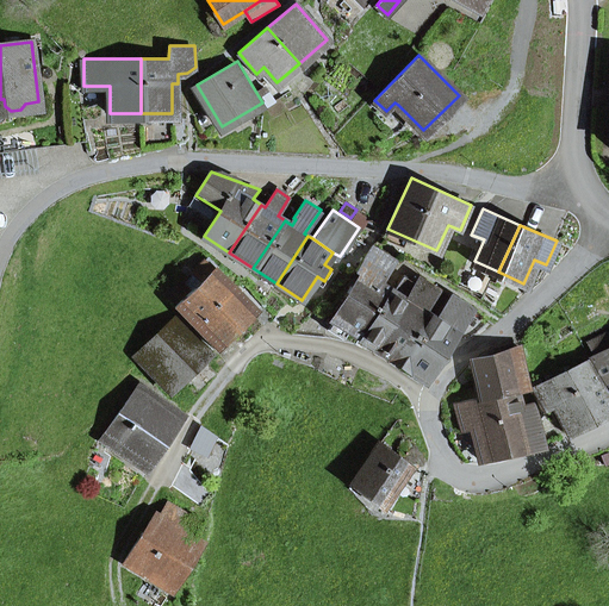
[(349,330),(359,337),(391,289),(380,283),(396,260),(372,244),(356,268),(364,273),(333,320),(349,330)]
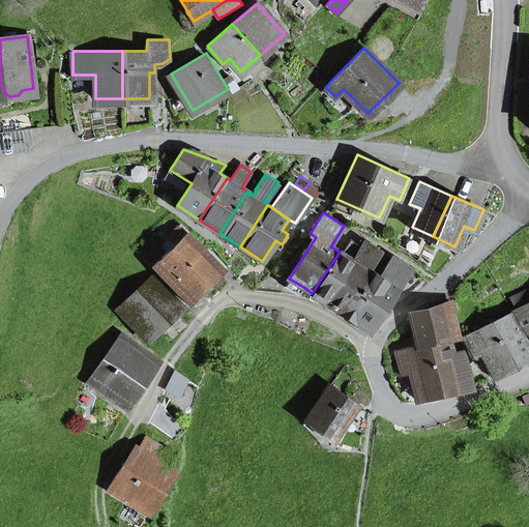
[(153,265),(187,301),(222,268),(204,251),(198,243),(179,225),(168,235),(176,243),(153,265)]
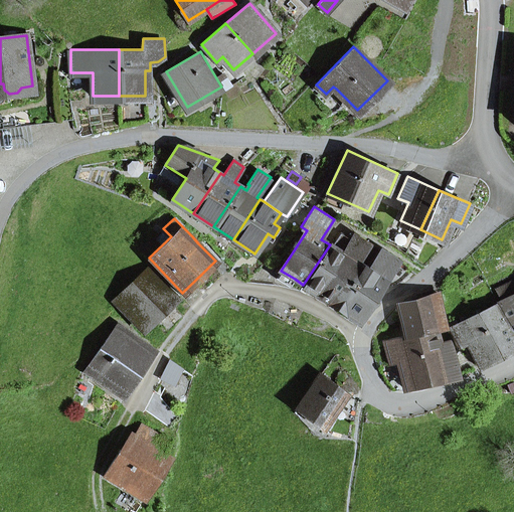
[(192,236),(198,243),(205,236),(199,230),(192,236)]
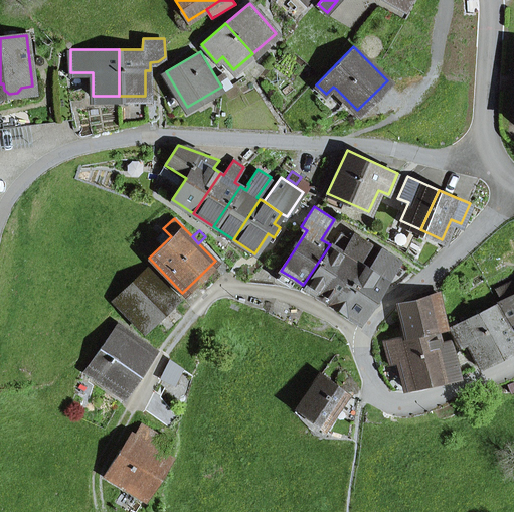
[(332,246),(330,244),(303,285),(317,294),(343,253),(342,252),(351,238),(341,231),(335,241),(337,242),(334,247),(332,246)]
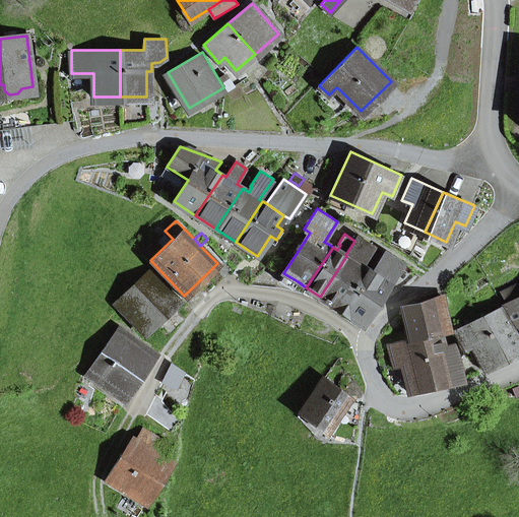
[(346,256),(320,297),(340,310),(367,269),(361,266),(374,246),(358,236),(354,241),(345,255),(346,256)]
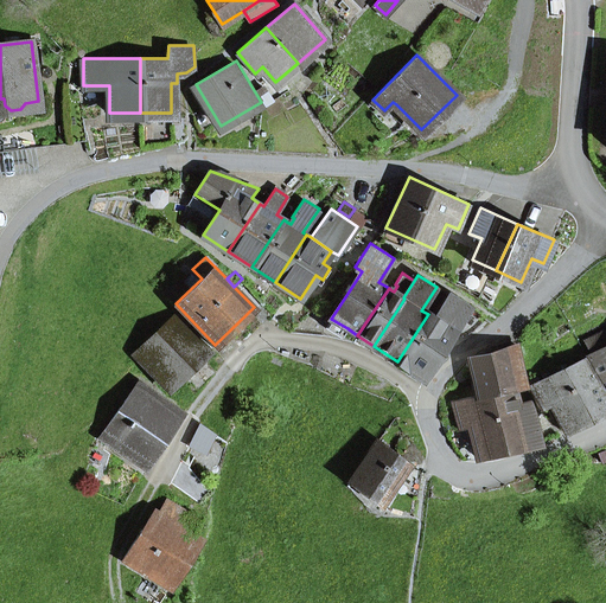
[(448,292),(432,316),(428,314),(397,361),(422,378),(453,332),(470,306),(448,292)]
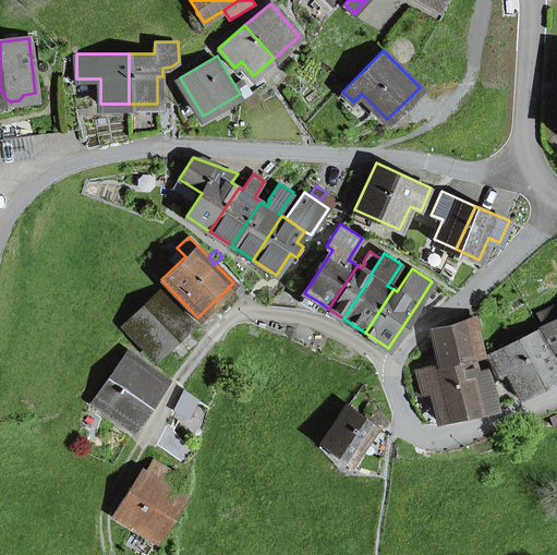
[(427,306),(440,297),(446,290),(432,281),(416,305),(427,306)]
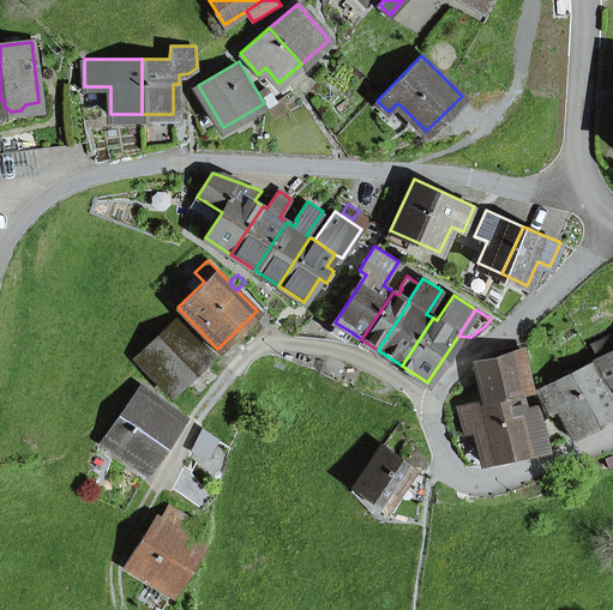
[(179,315),(138,355),(172,391),(212,352),(179,315)]
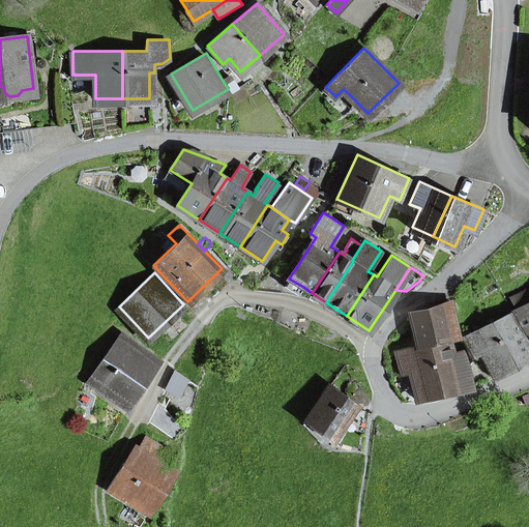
[(298,294),(303,287),(289,279),(285,285),(298,294)]
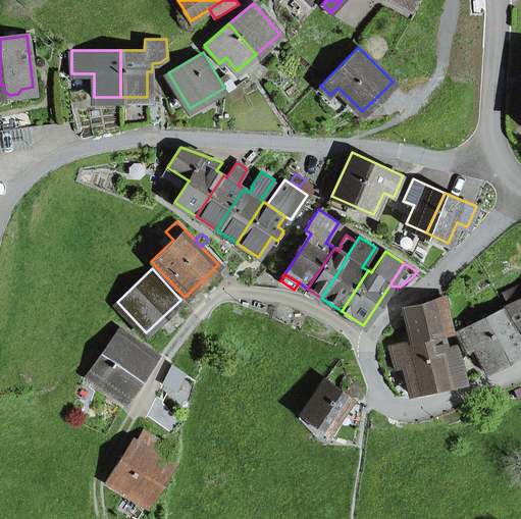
[(520,283),(505,292),(511,303),(506,305),(515,324),(520,322),(520,283)]
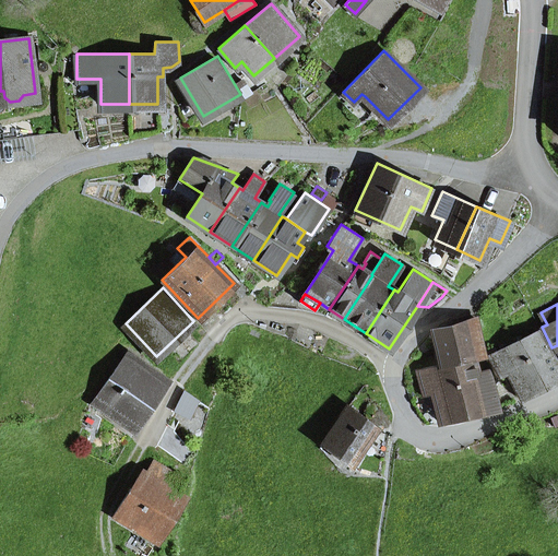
[(439,368),(475,361),(486,357),(477,317),(432,331),(438,364),(439,368)]
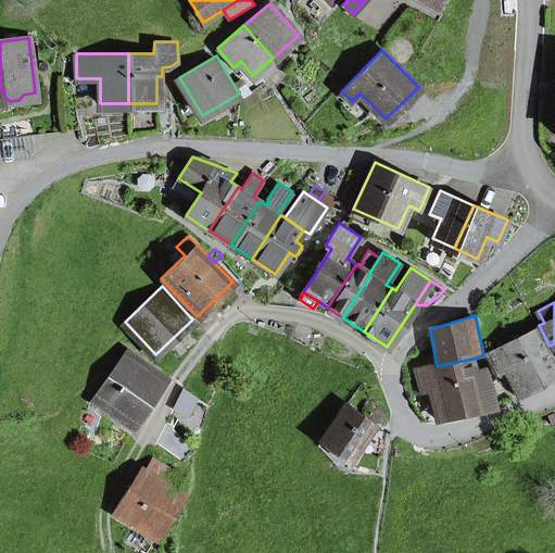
[(505,368),(518,393),(554,375),(554,363),(537,327),(486,353),(495,374),(505,368)]
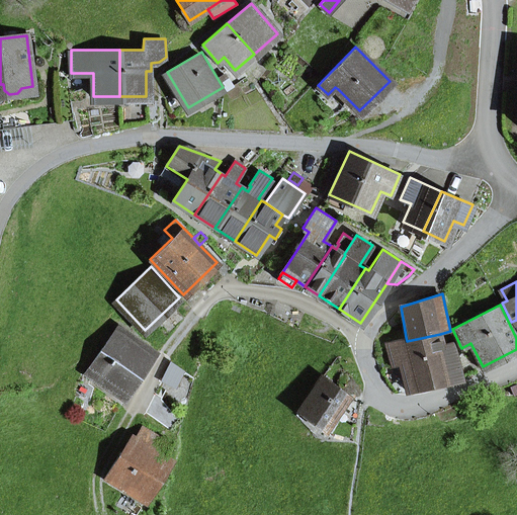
[(103,377),(124,393),(156,348),(119,324),(85,372),(99,382),(103,377)]
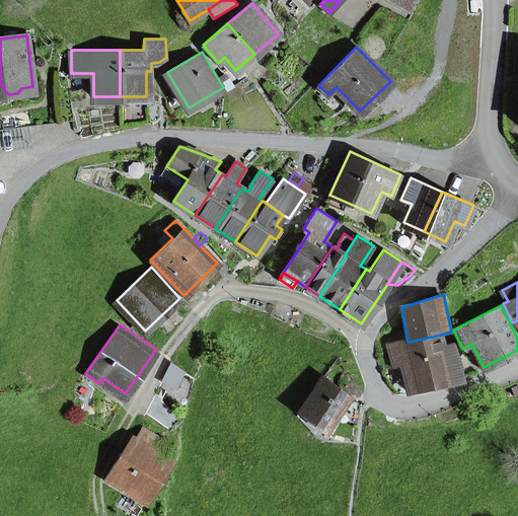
[(441,335),(408,342),(407,338),(387,342),(392,366),(402,364),(409,390),(463,378),(455,343),(443,345),(441,335)]
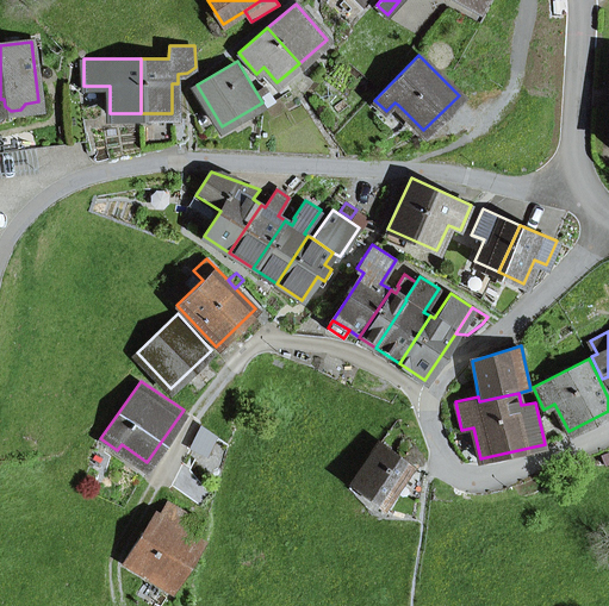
[(203,424),(196,438),(211,445),(217,433),(203,424)]
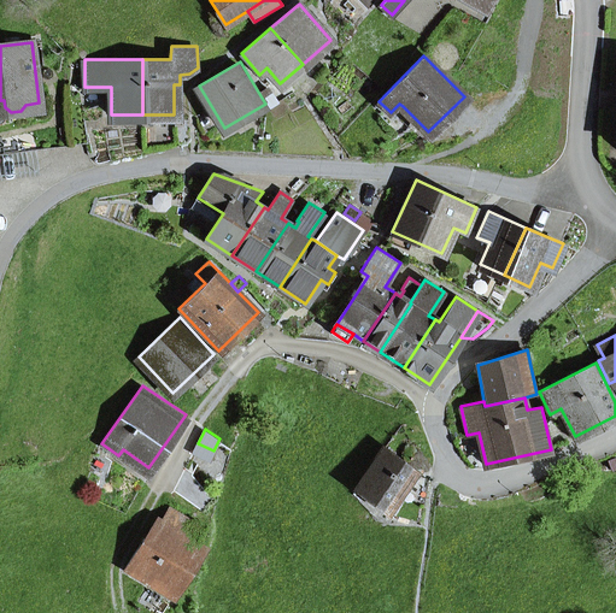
[(387,510),(417,470),(386,447),(357,485),(387,510)]
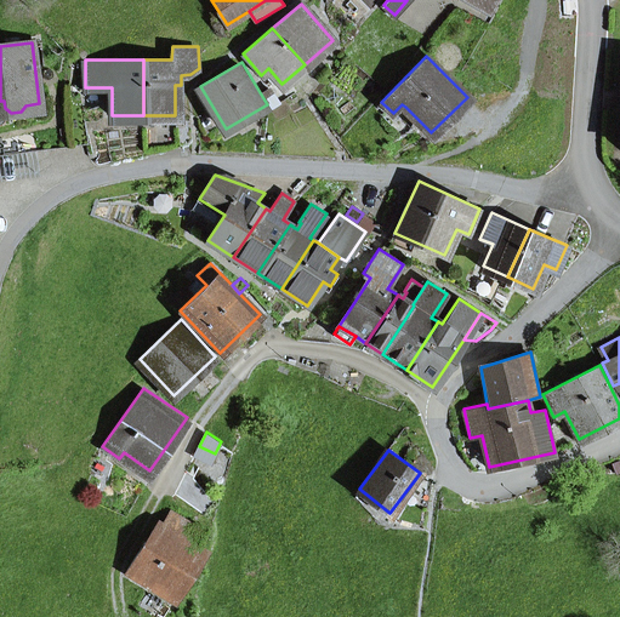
[(163,527),(192,547),(203,530),(181,516),(174,512),(163,527)]
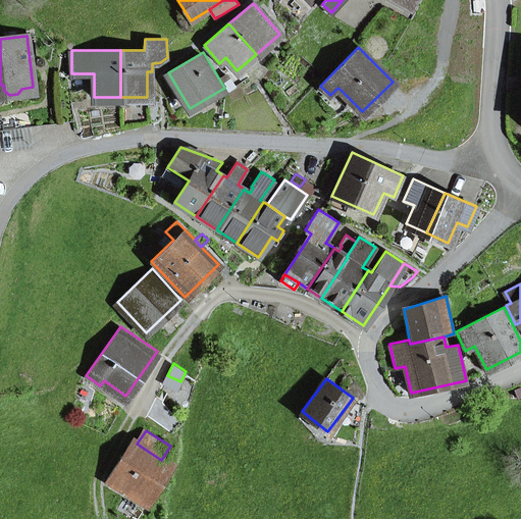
[(137,444),(133,440),(107,477),(146,503),(171,466),(161,460),(137,444)]
